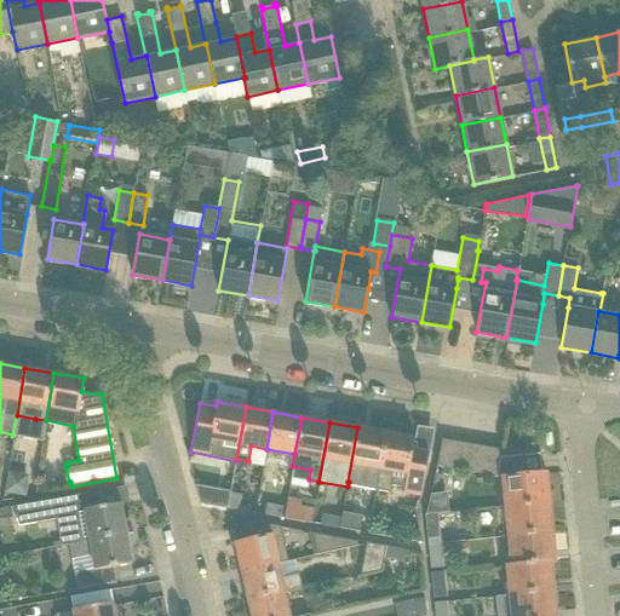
[(348,482),(349,482),(375,488),(386,432),(357,427),(348,482)]
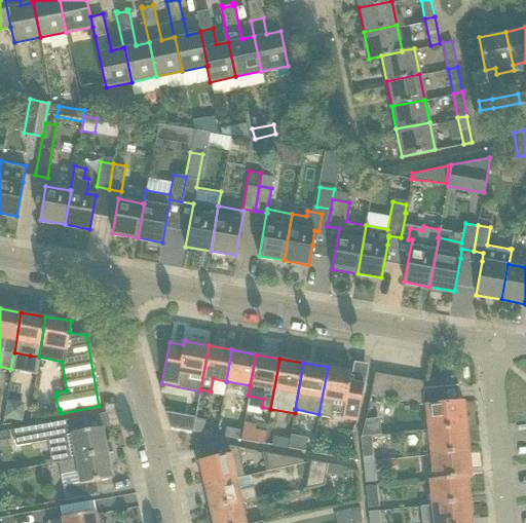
[(328,367),(318,414),(331,416),(332,410),(344,412),(343,417),(357,419),(364,382),(363,382),(349,380),(351,370),(350,370),(350,371),(328,367)]
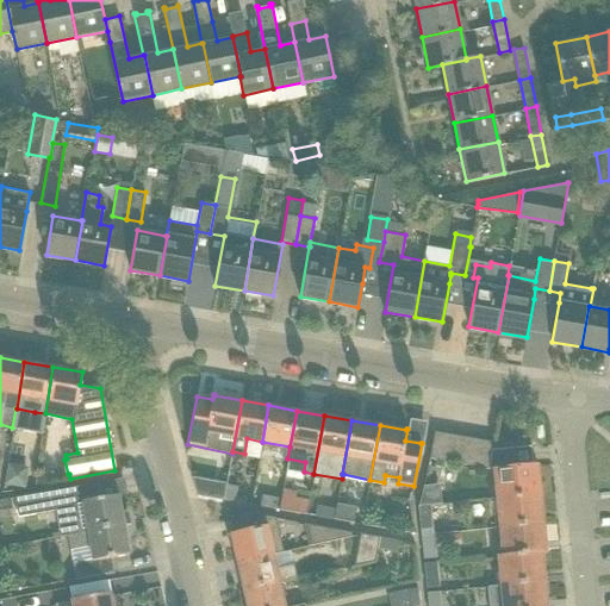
[(434,430),(429,456),(444,460),(449,432),(434,430)]
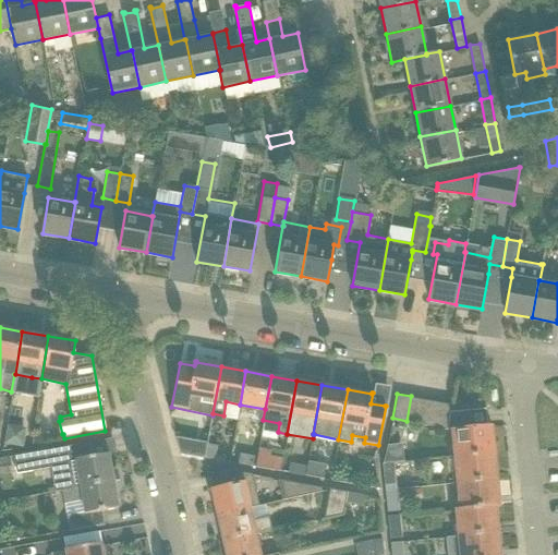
[(424,398),(411,396),(407,421),(420,423),(424,398)]
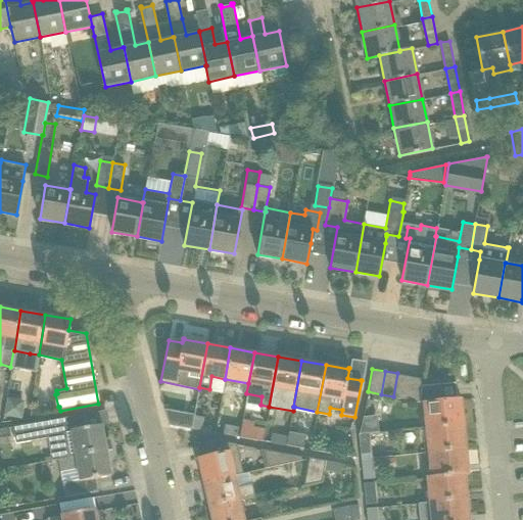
[(410,376),(397,373),(393,396),(406,398),(410,376)]
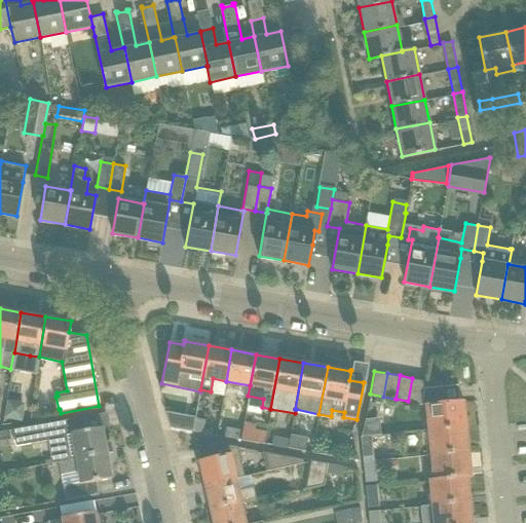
[(425,380),(412,378),(408,401),(421,403),(425,380)]
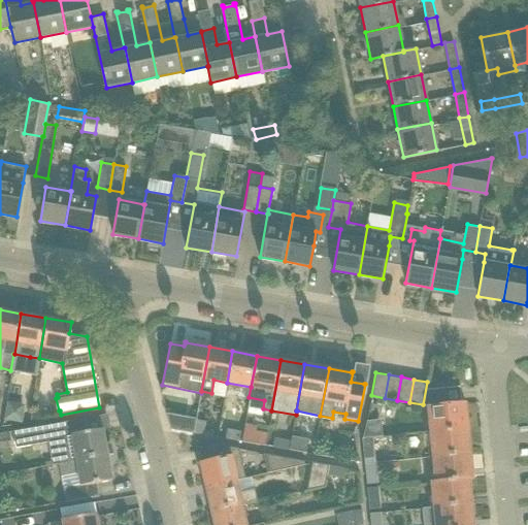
[(427,404),(429,430),(466,426),(464,401),(427,404)]
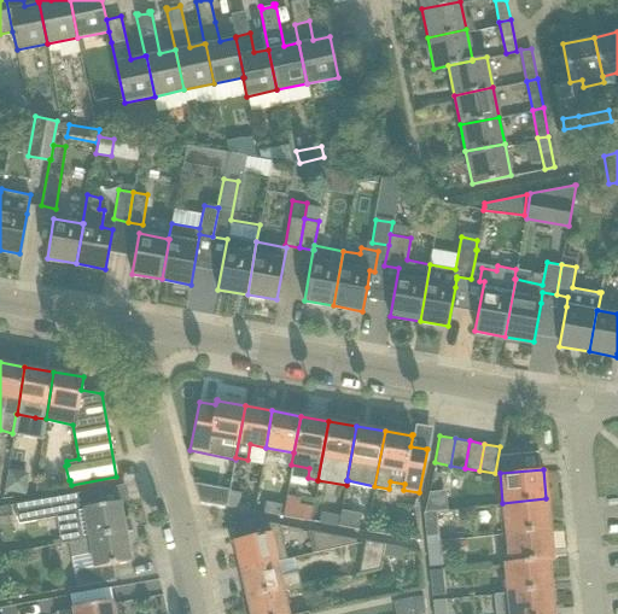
[(36,477),(34,491),(41,490),(47,489),(45,475),(36,477)]
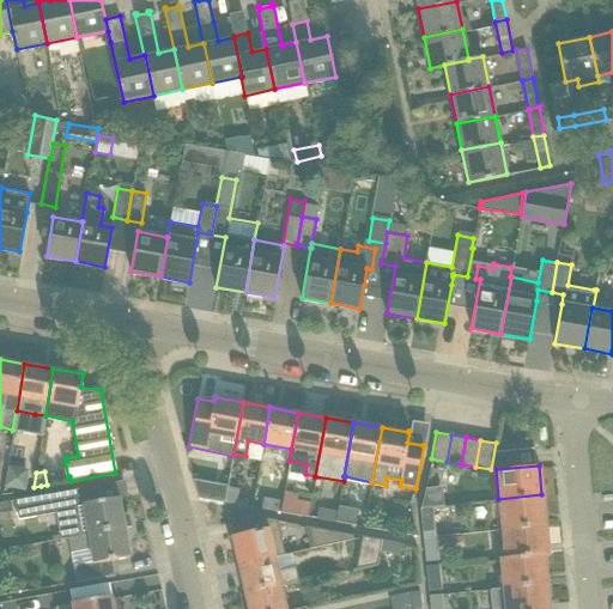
[(67,536),(123,527),(119,495),(101,499),(98,483),(14,498),(18,517),(56,510),(61,537),(67,536)]
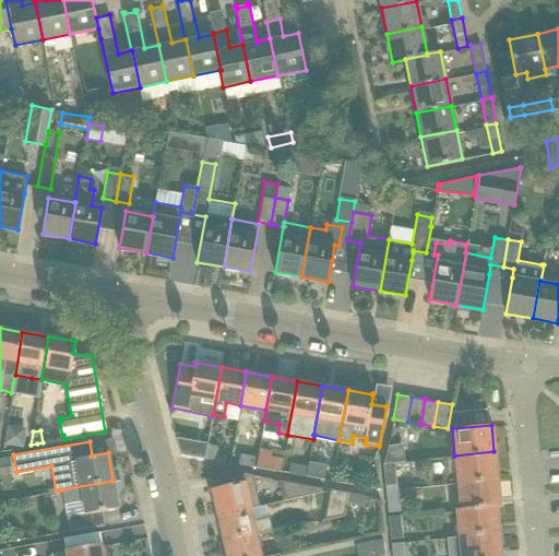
[(206,451),(205,456),(215,458),(217,444),(207,442),(206,451)]
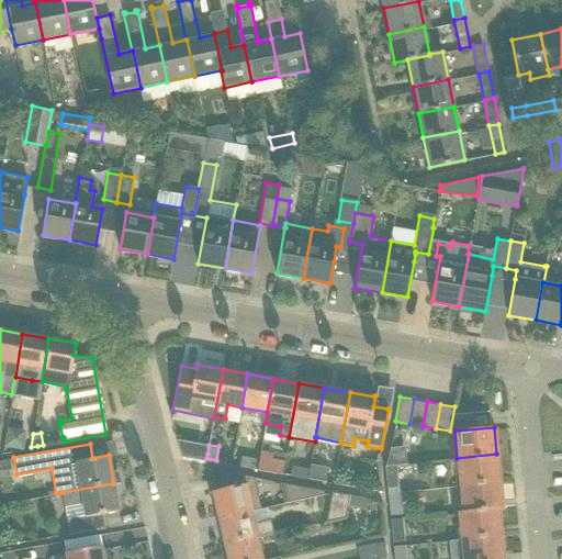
[(457,458),(460,485),(499,481),(496,454),(457,458)]
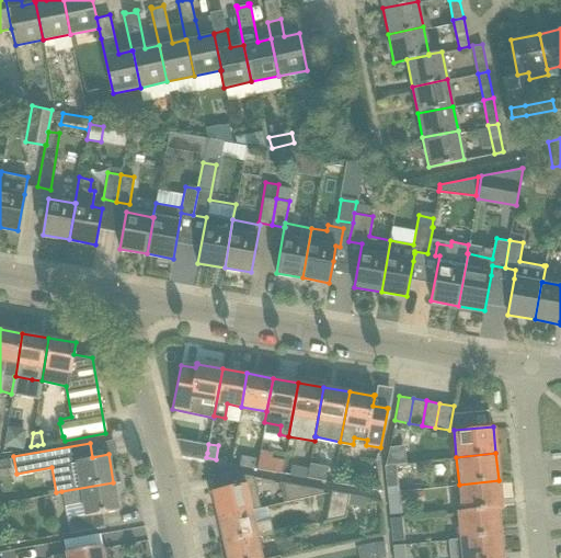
[(239,465),(256,467),(259,457),(240,454),(239,465)]
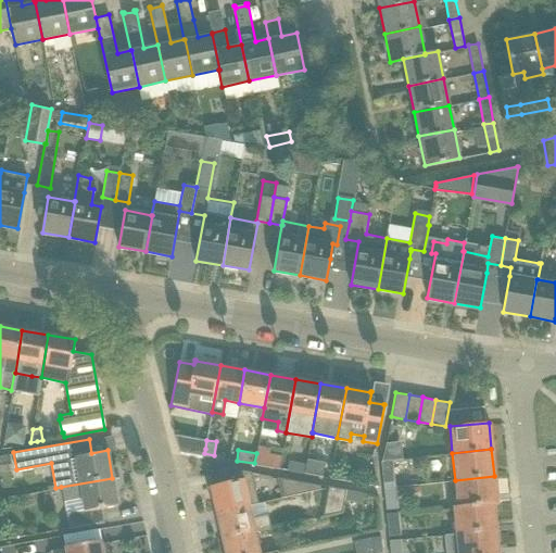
[(256,453),(254,463),(272,466),(274,456),(256,453)]
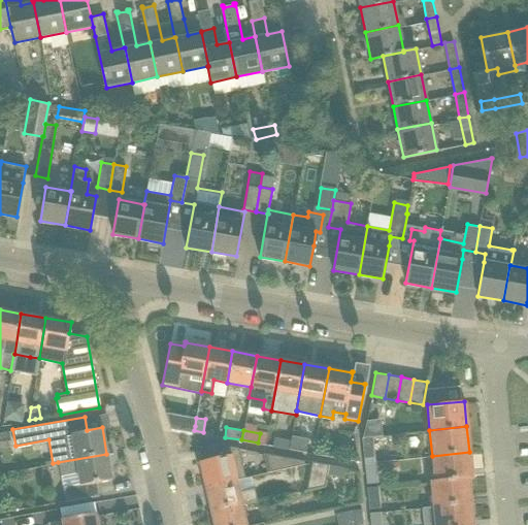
[(272,446),(290,449),(291,438),(274,434),(272,446)]
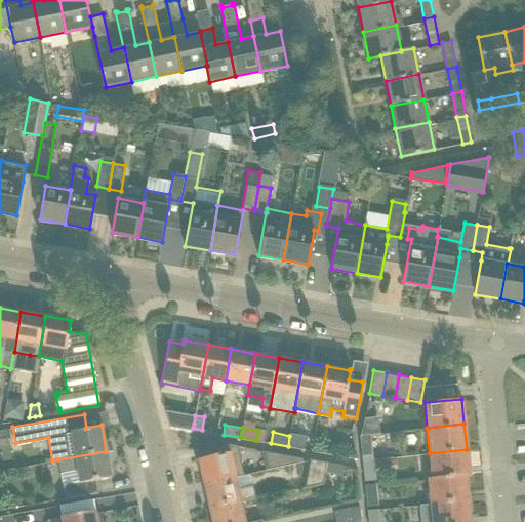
[(305,448),(306,439),(307,435),(290,432),(289,436),(288,446),(305,449),(305,448)]
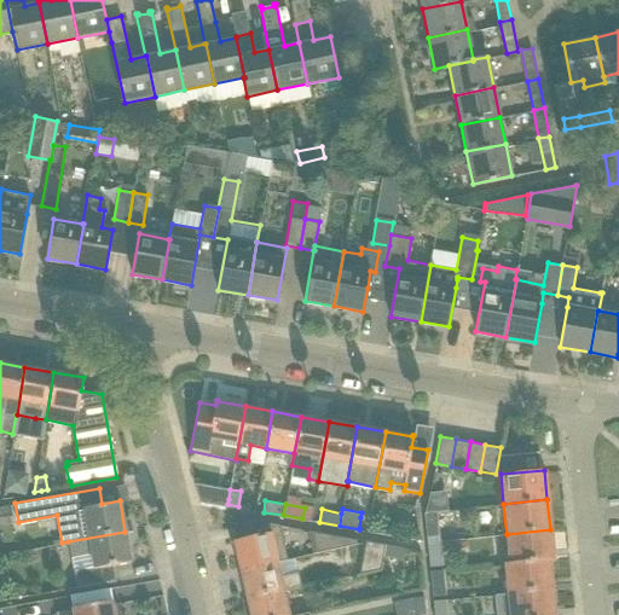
[(424,512),(427,541),(441,540),(441,541),(460,539),(456,510),(456,509),(424,512)]
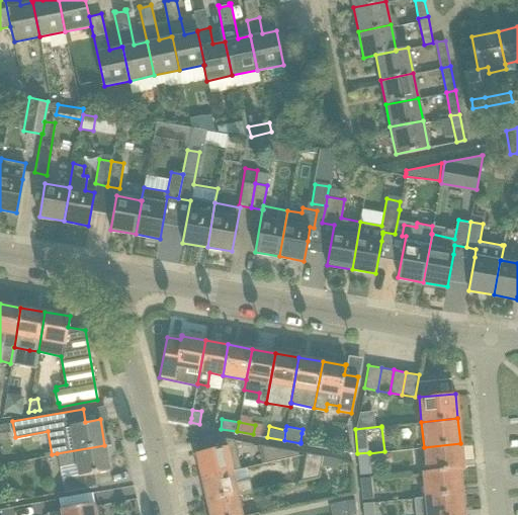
[(201,476),(233,468),(241,466),(234,438),(210,434),(194,437),(197,452),(196,452),(201,476)]
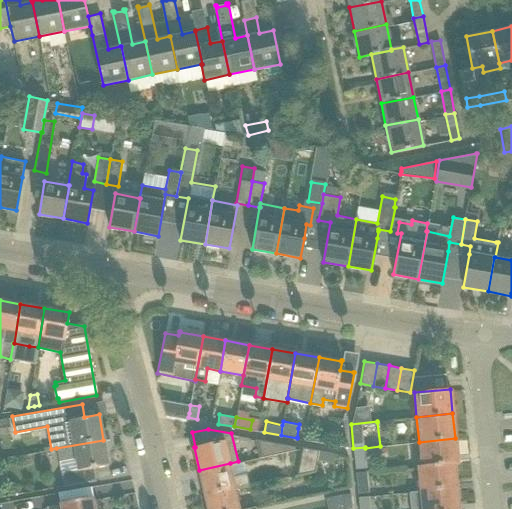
[(258,438),(261,456),(295,448),(295,445),(258,438)]
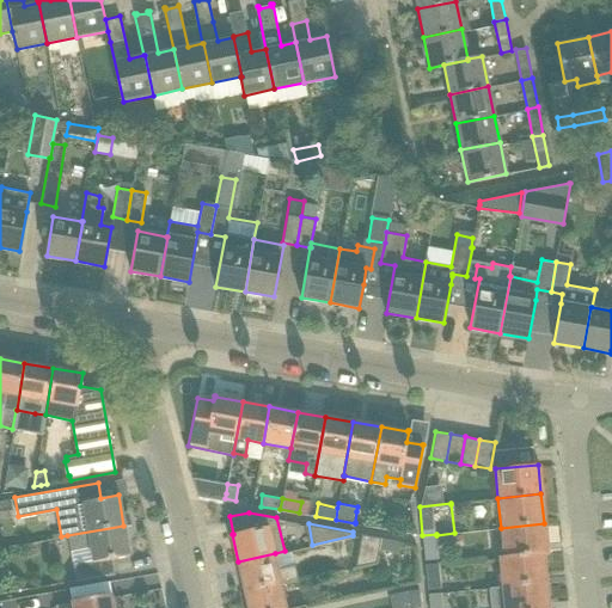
[(501,528),(503,556),(503,557),(542,553),(546,553),(544,523),(501,528)]
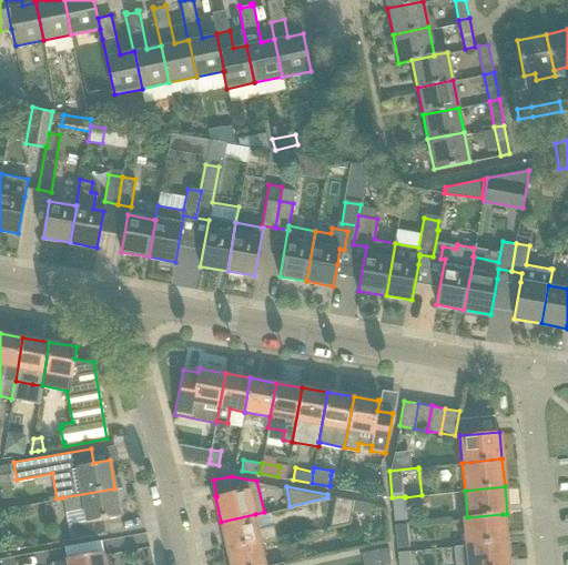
[(114,488),(62,497),(64,511),(84,507),(87,520),(68,523),(70,540),(105,533),(103,518),(119,515),(114,488)]
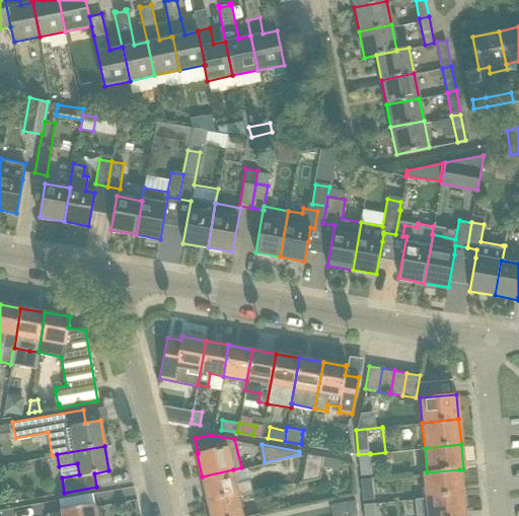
[(321,465),(323,456),(306,453),(301,480),(319,476),(321,465)]
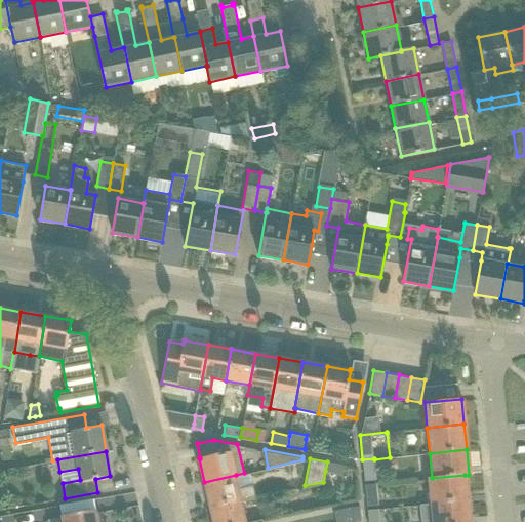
[(374,458),(362,459),(364,481),(376,480),(374,459),(374,458)]
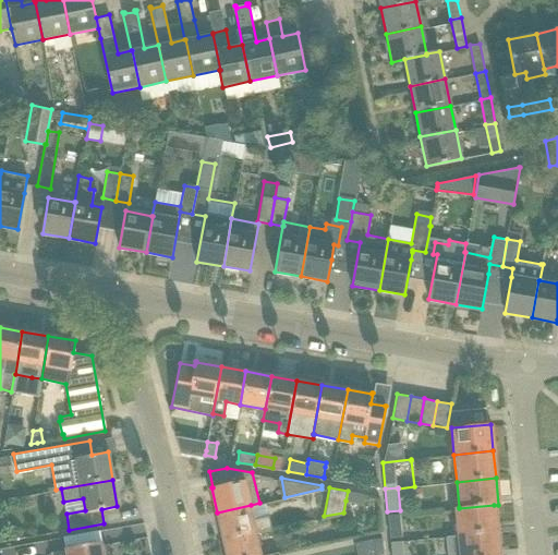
[(362,493),(348,491),(346,501),(361,504),(362,493)]
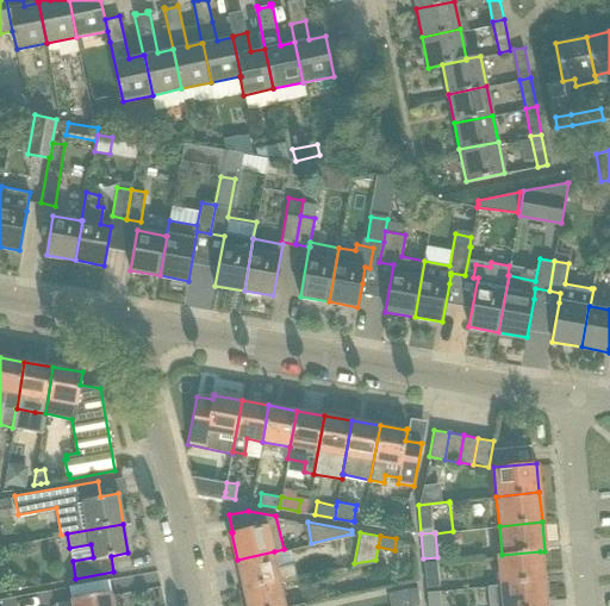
[(297,575),(294,563),(278,567),(274,551),(237,560),(244,587),(280,580),(297,575)]
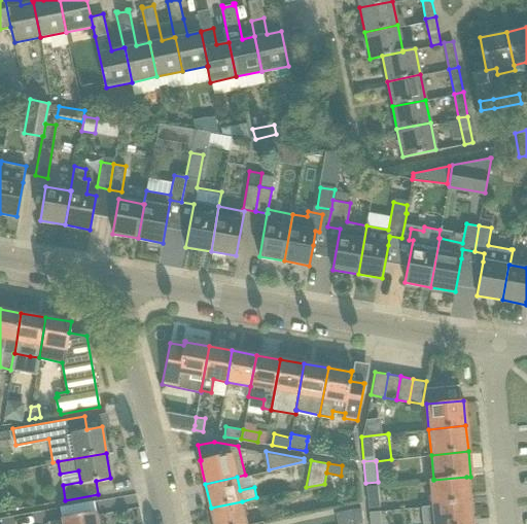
[(429,480),(432,505),(469,501),(466,477),(433,480),(433,479),(429,480)]
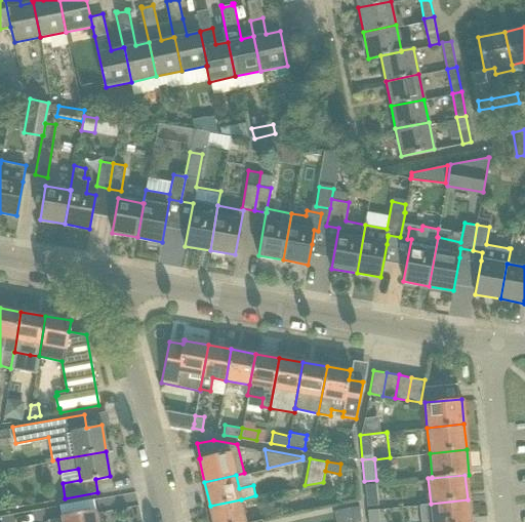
[(364,484),(366,505),(378,504),(376,483),(364,484)]
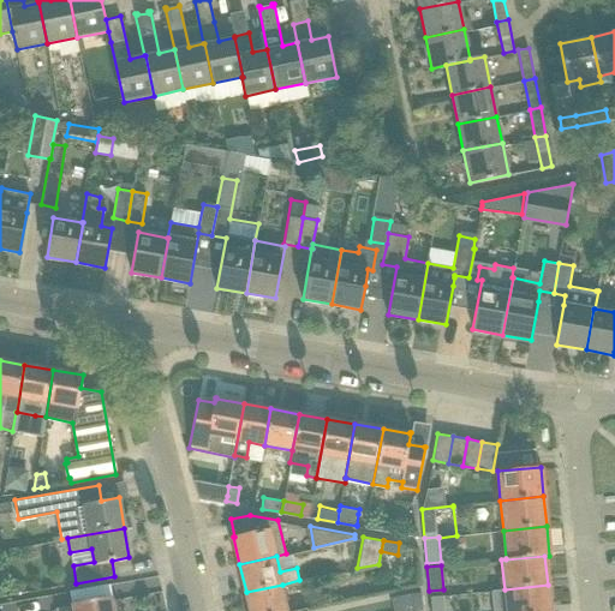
[(246,592),(250,610),(288,610),(282,585),(246,592)]
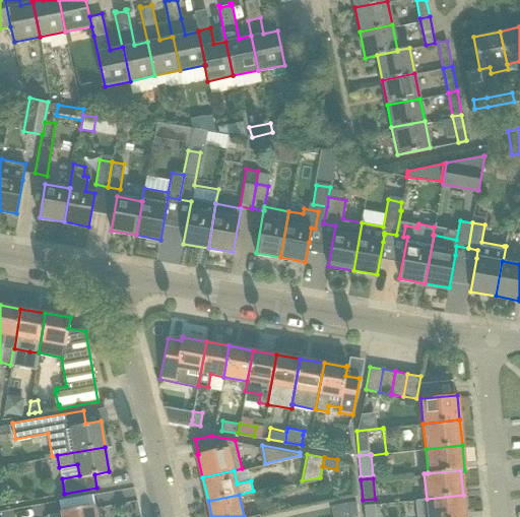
[(465,516),(463,495),(427,499),(415,500),(416,516),(465,516)]
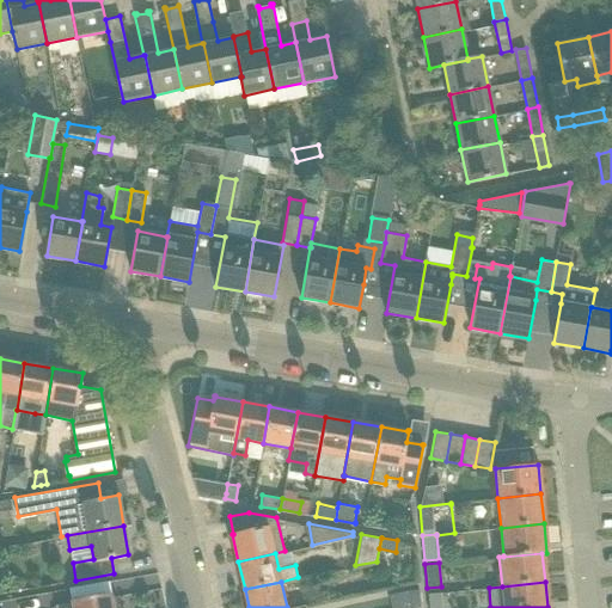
[(407,589),(409,607),(420,607),(418,588),(407,589)]
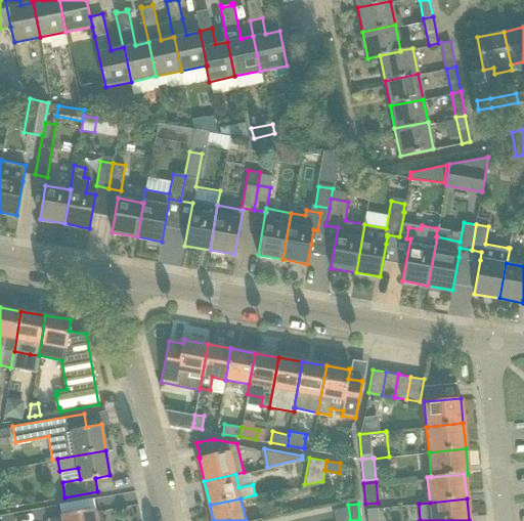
[(366,508),(367,520),(379,520),(378,507),(366,508)]
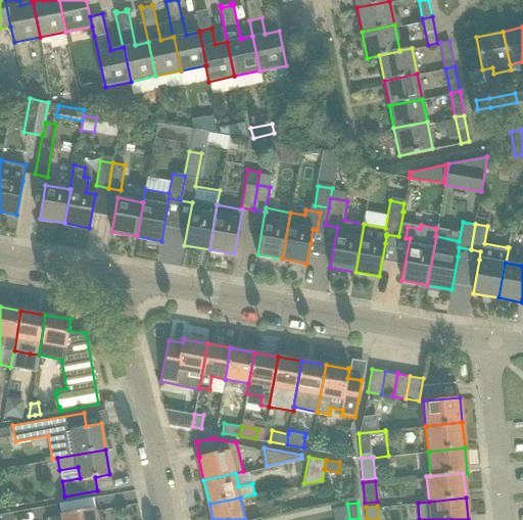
[(61,519),(97,519),(95,508),(60,514),(61,519)]
